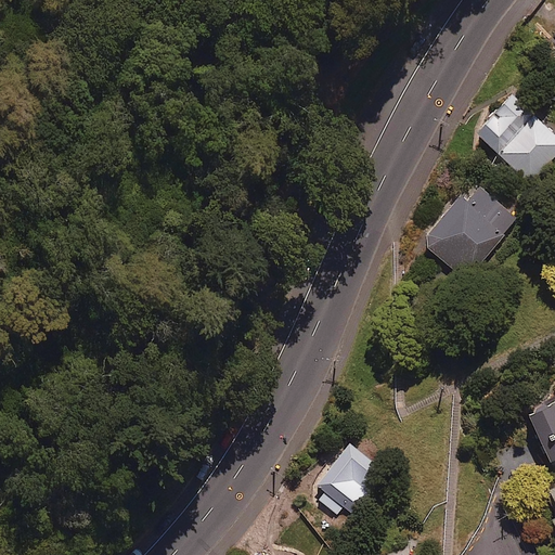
[(554,155),(554,134),(513,95),(477,134),(531,183),(554,155)]
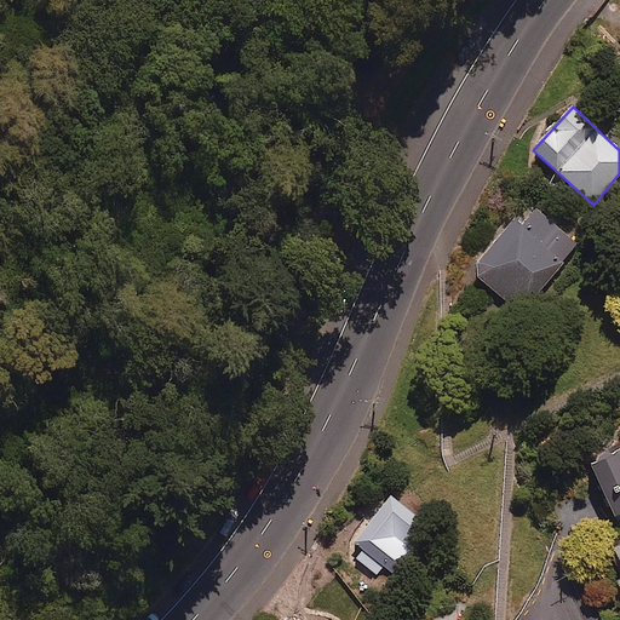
[(577,244),(533,210),(520,227),(510,219),(471,270),(524,311),(577,244)]
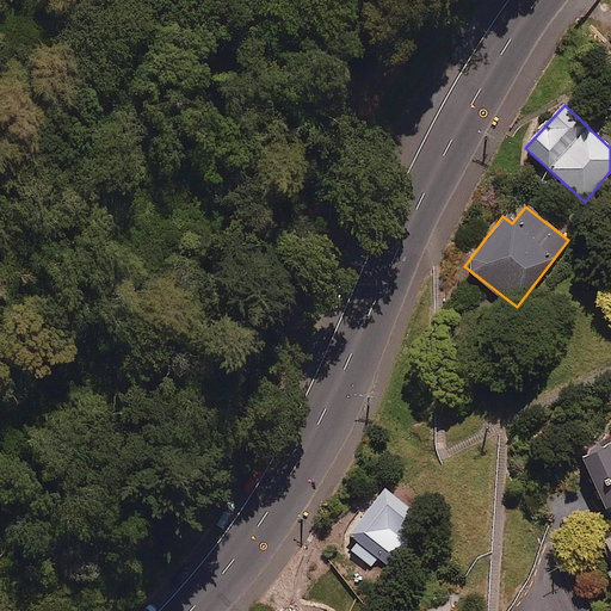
[(610,504),(610,444),(581,458),(605,507),(610,504)]
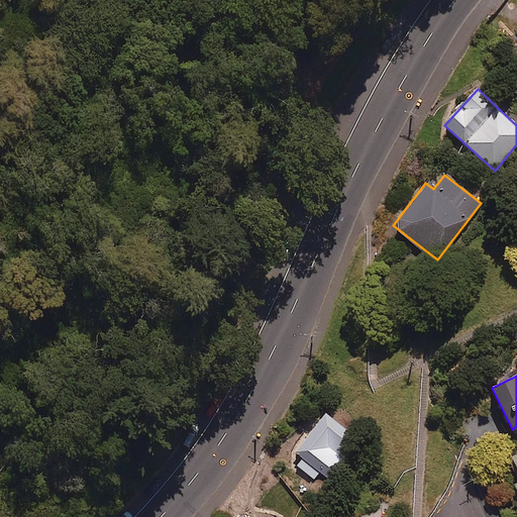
[(296,464),(314,478),(319,471),(324,475),(353,436),(323,414),(294,453),(300,458),(296,464)]
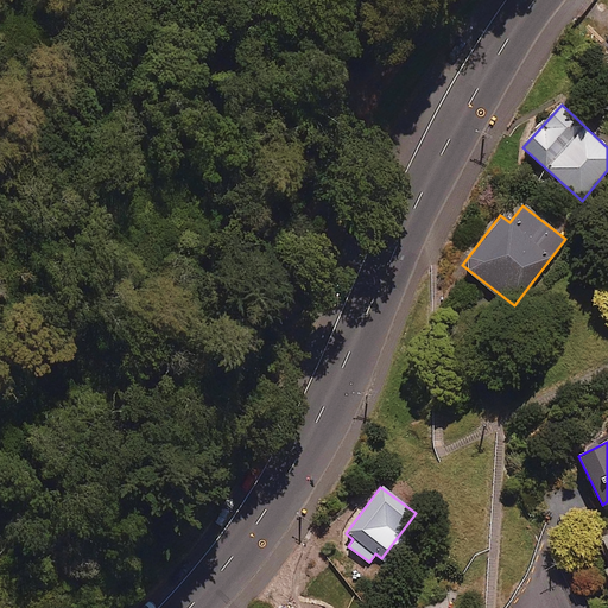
[(602,582),(590,563),(567,578),(578,596),(602,582)]
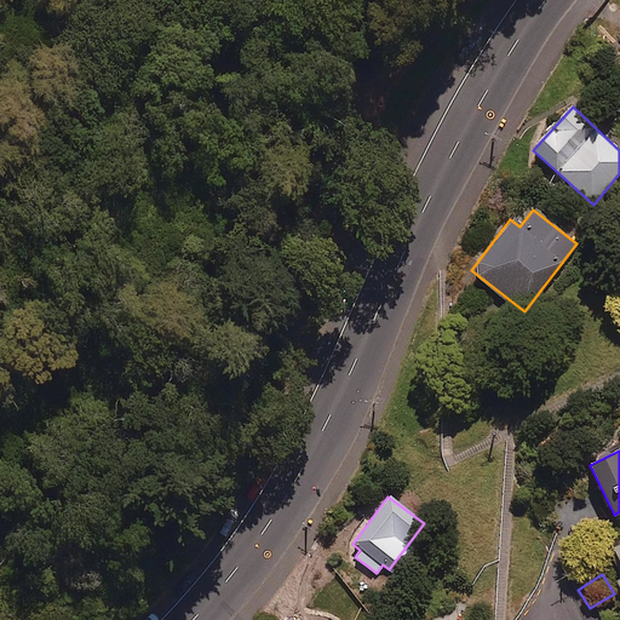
All buildings are outlined.
